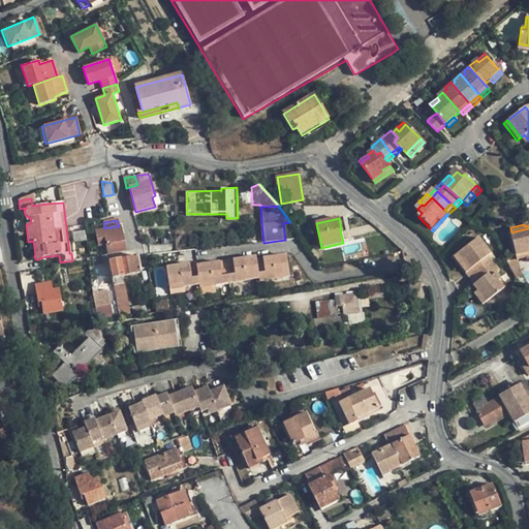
[(105,245),(123,241),(119,226),(104,228),(94,231),(96,240),(103,238),(105,245)]
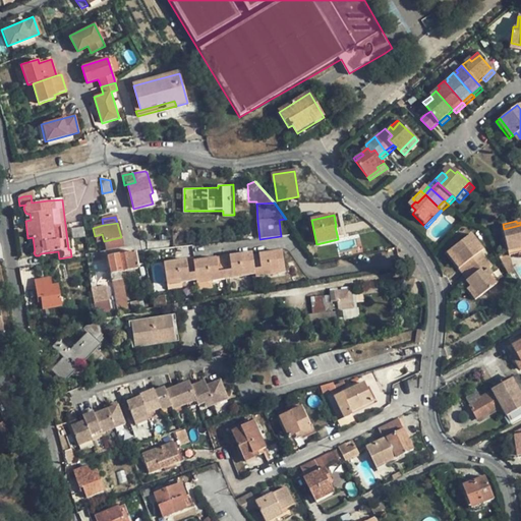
[(520,248),(520,225),(504,229),(509,251),(520,248)]
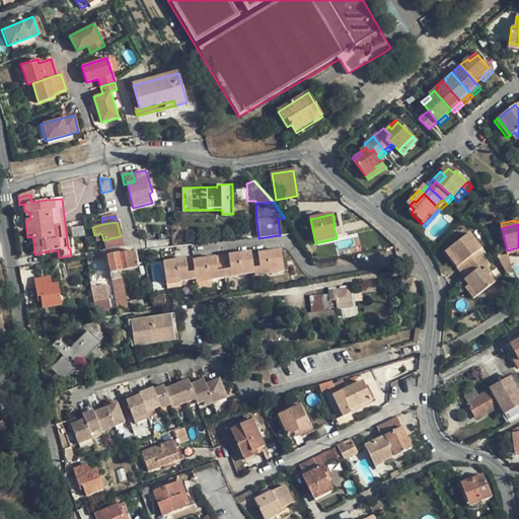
[(122,246),(121,236),(103,240),(105,249),(122,246)]
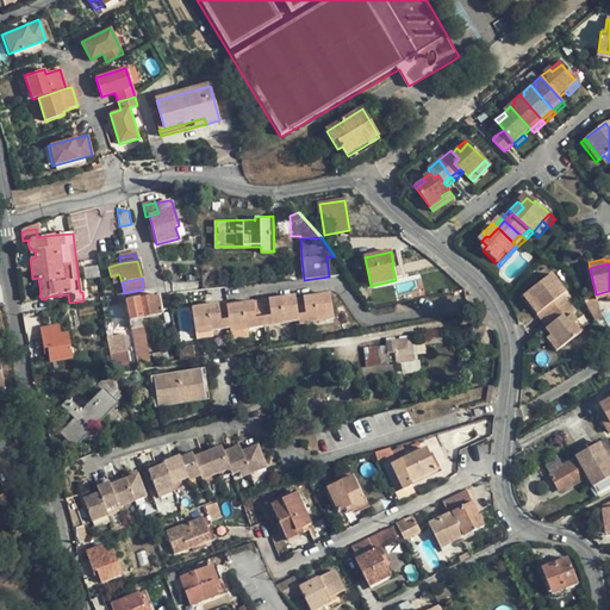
[(551,278),(543,284),(548,291),(555,285),(551,278)]
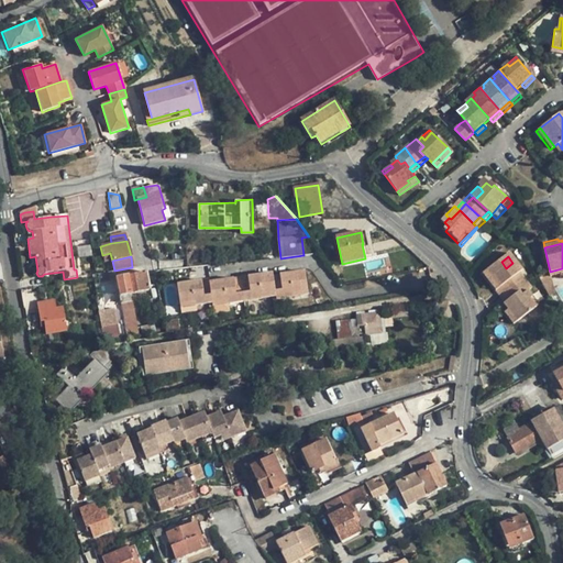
[(497,291),(499,290),(519,275),(521,274),(512,263),(506,268),(501,262),(484,275),(497,291)]
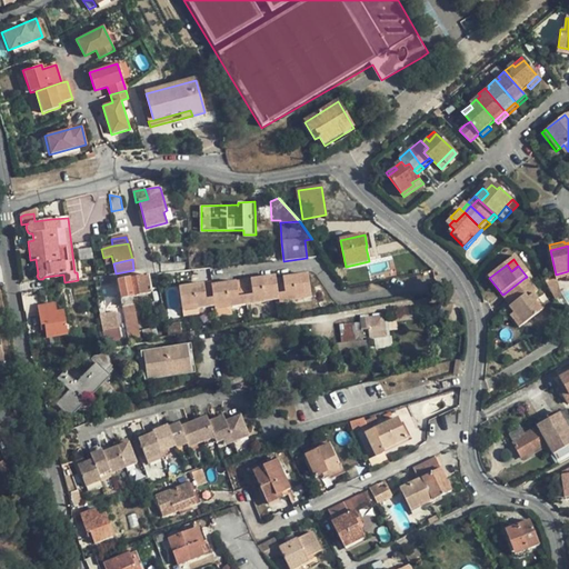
[(150,293),(147,275),(129,278),(132,297),(150,293)]
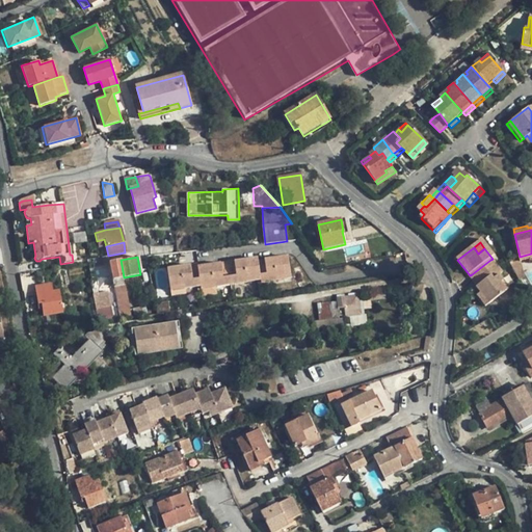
[(288,257),(258,261),(261,281),(262,284),(292,278),(288,257)]
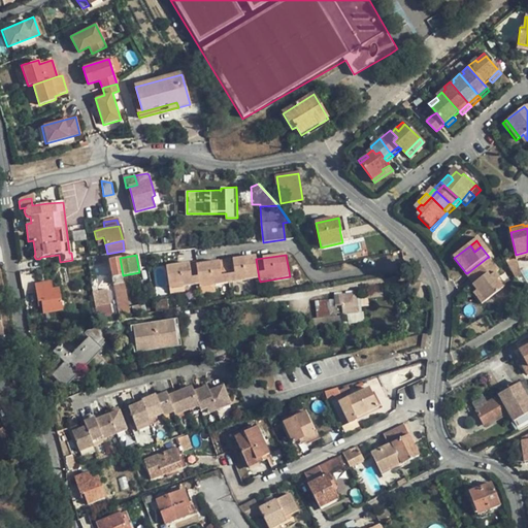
[(232,259),(226,260),(229,283),(259,278),(256,259),(256,257),(232,260),(232,259)]
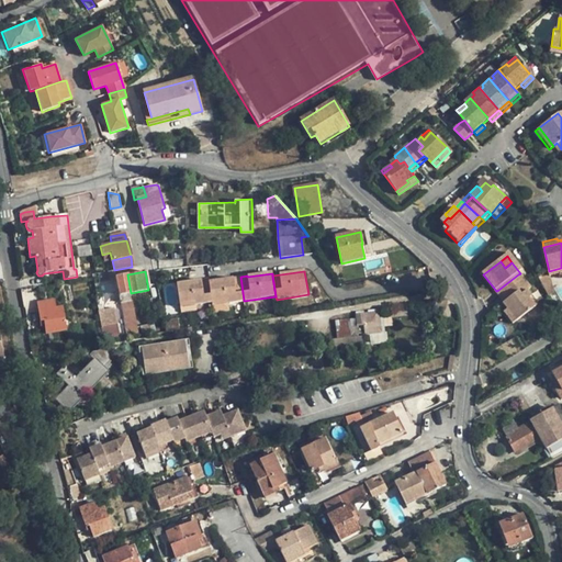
[(131,293),(127,274),(115,277),(125,328),(121,329),(122,337),(126,336),(126,337),(137,335),(131,301),(130,301),(128,294),(131,293)]
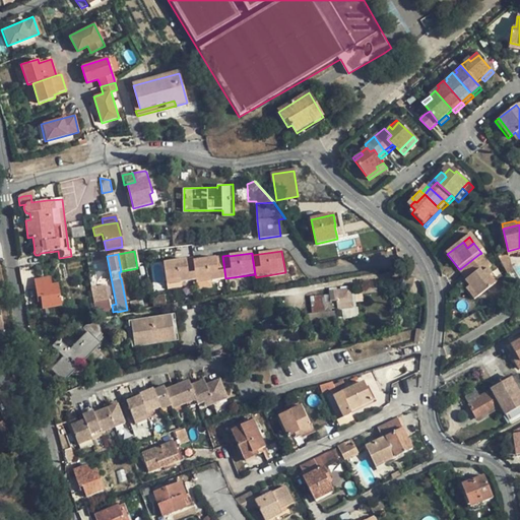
[(444,256),(460,278),(465,274),(461,268),(459,269),(447,254),(444,256)]
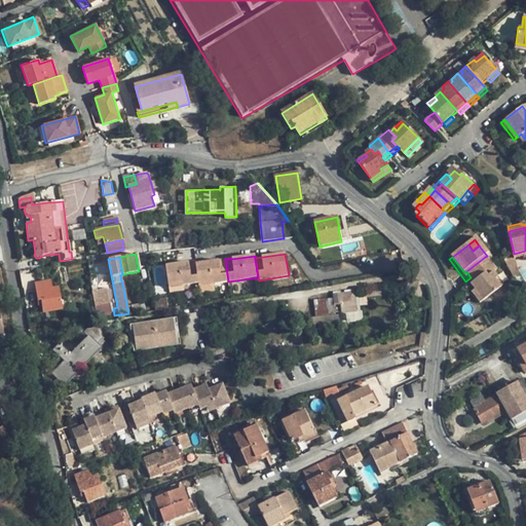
[(466,271),(471,277),(489,263),(485,257),(466,271)]
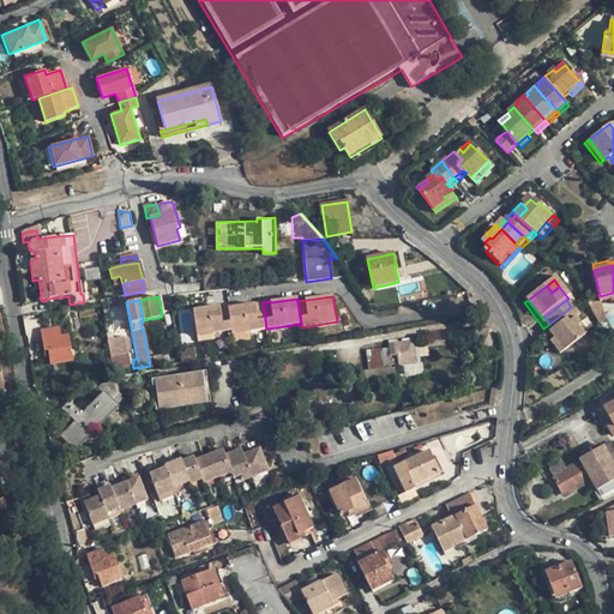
[(256,305),(229,308),(228,308),(232,333),(266,329),(263,302),(256,304),(256,305)]
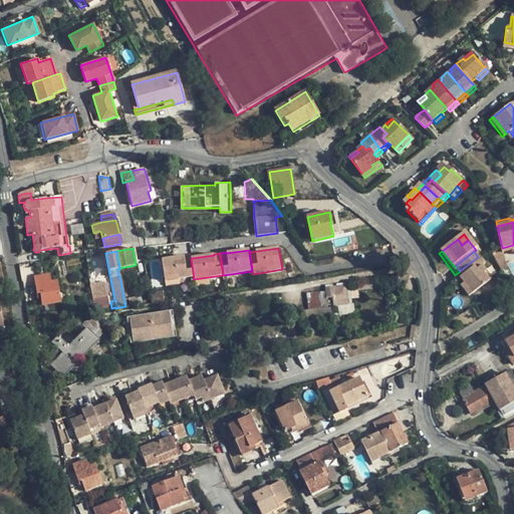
[(507,269),(503,253),(498,254),(495,255),(493,255),(502,272),(507,269)]
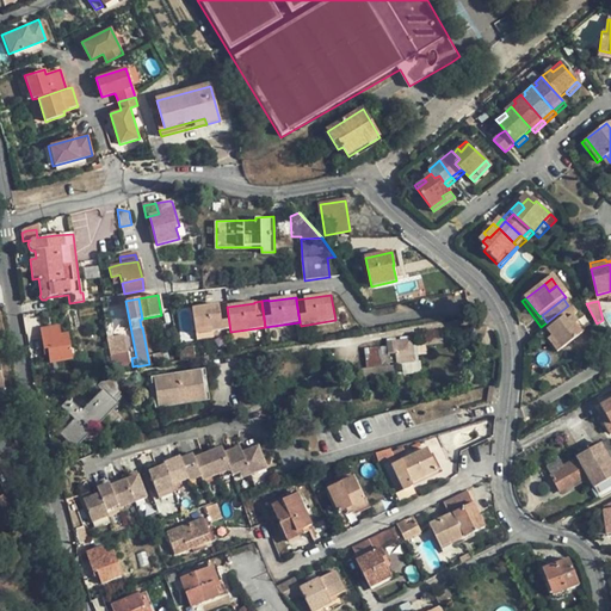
[(232,340),(230,332),(227,307),(228,307),(228,303),(220,304),(220,306),(192,309),(196,335),(227,331),(228,340),(232,340)]
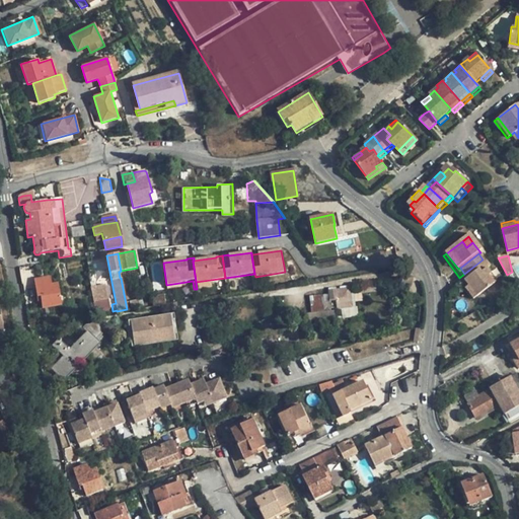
[(489,268),(483,260),(464,274),(468,278),(477,272),(479,274),(486,270),(489,268)]
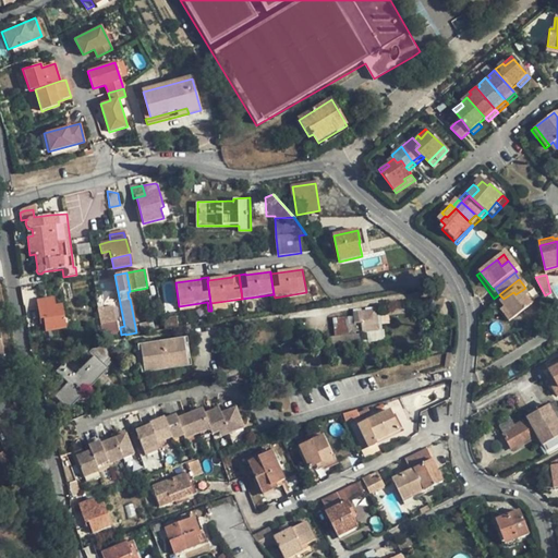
[(164,296),(177,295),(176,281),(161,282),(164,296)]
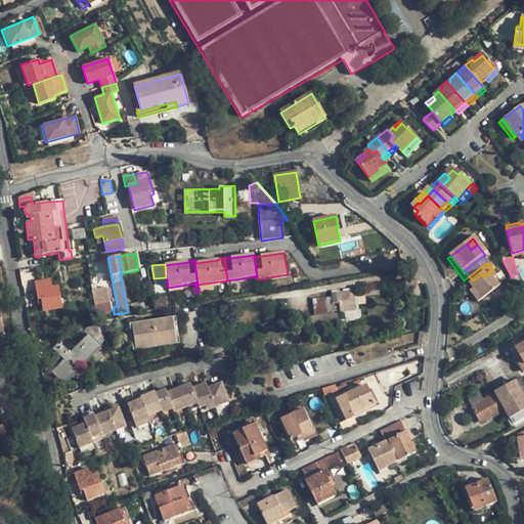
[(492,279),(494,277),(490,272),(484,276),(482,274),(473,280),(471,282),(475,289),(474,290),(482,300),(498,288),(492,279)]
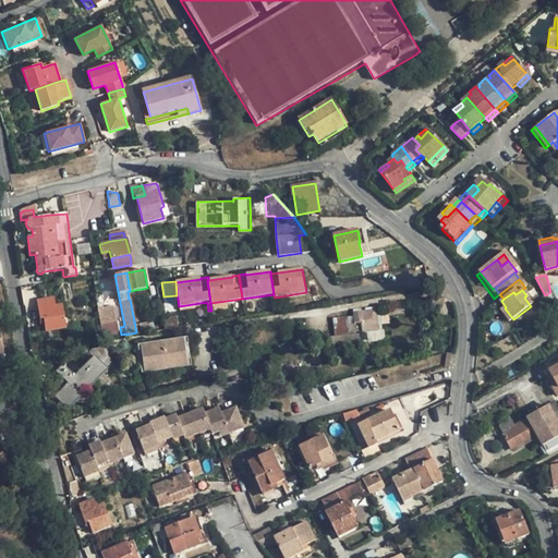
[(497,304),(501,301),(504,299),(499,294),(494,299),(497,304)]
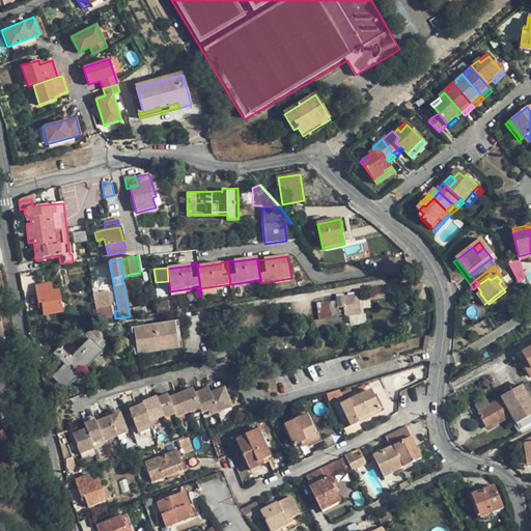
[(507,289),(501,281),(499,283),(505,291),(507,289)]
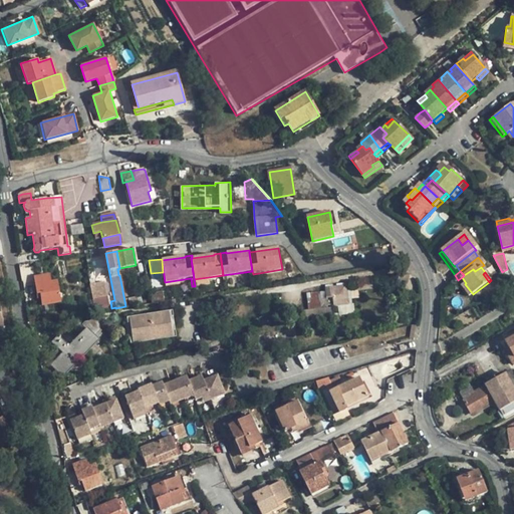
[(33,277),(36,294),(39,293),(40,298),(41,305),(59,302),(55,281),(49,282),(48,275),(33,277)]
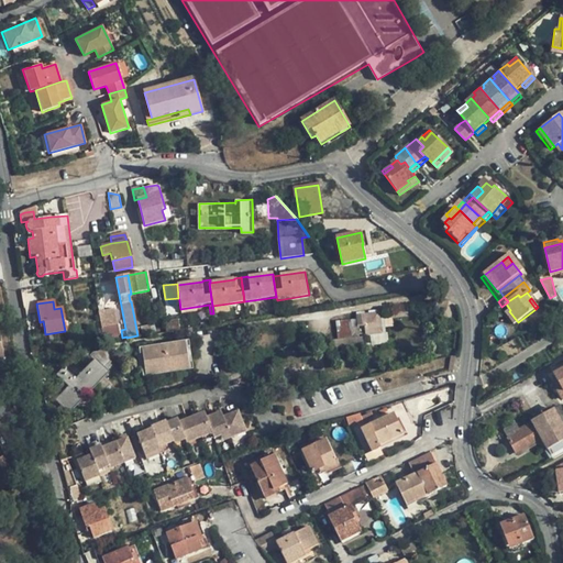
[(515,324),(518,322),(509,311),(510,310),(506,304),(501,307),(515,324)]
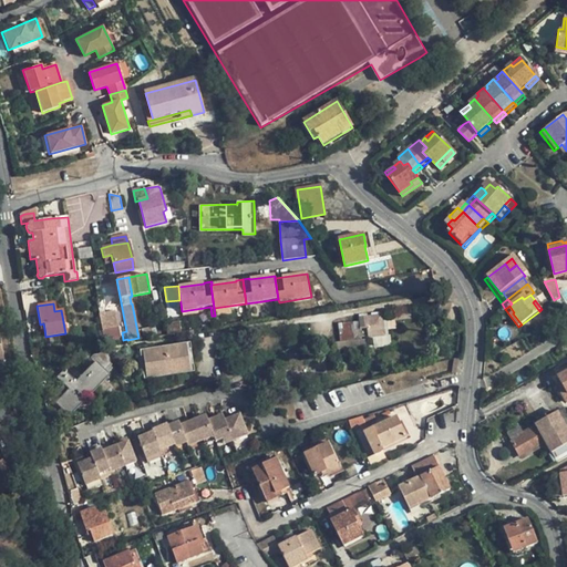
[(109,312),(100,313),(99,315),(101,330),(112,328),(109,312)]
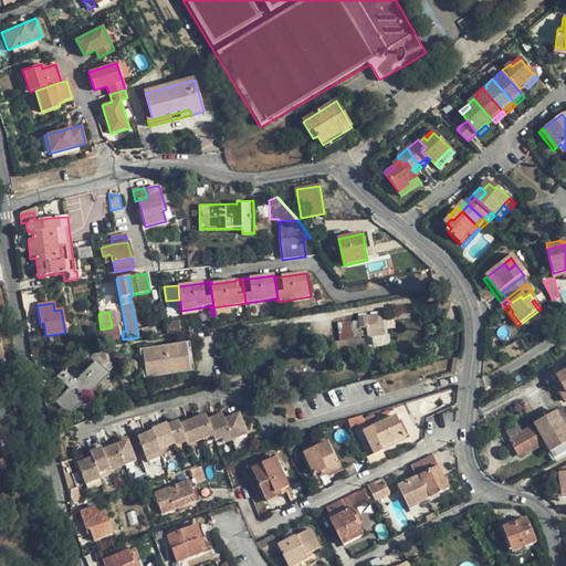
[(359,318),(359,322),(362,338),(377,337),(374,316),(359,318)]
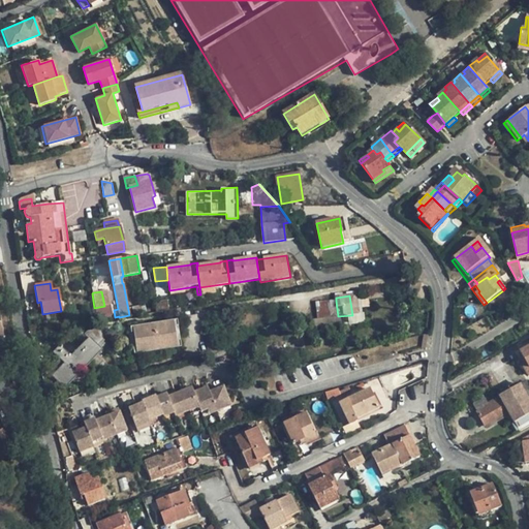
[(321,322),(333,320),(339,320),(338,316),(336,301),(319,303),(320,314),(321,322)]
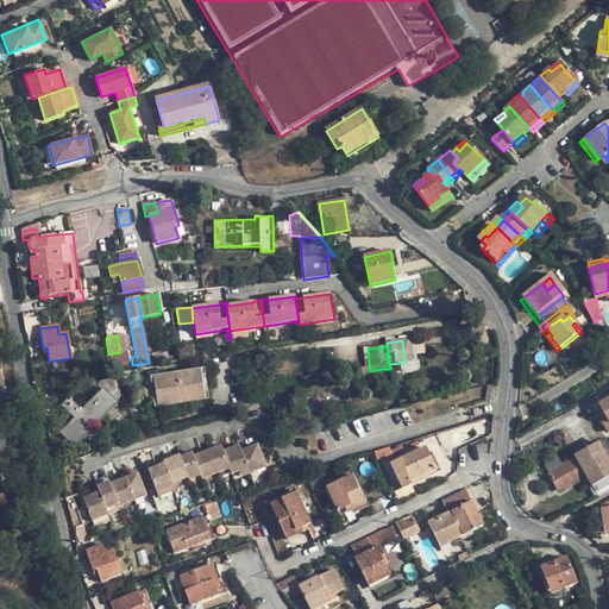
[(198,366),(173,371),(174,375),(198,371),(201,395),(202,394),(198,366)]
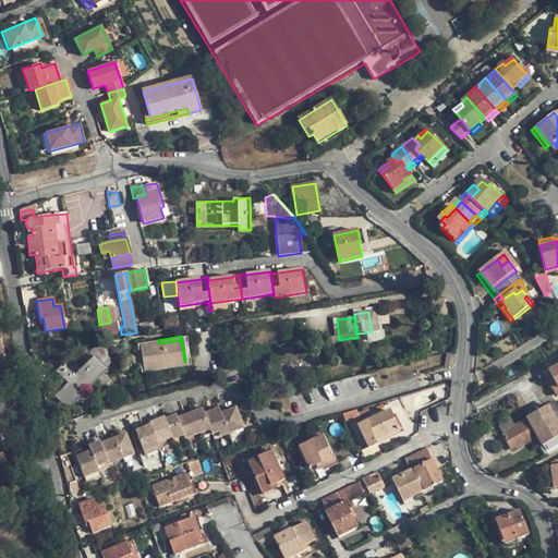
[(353,350),(351,338),(339,340),(337,340),(338,352),(353,350)]
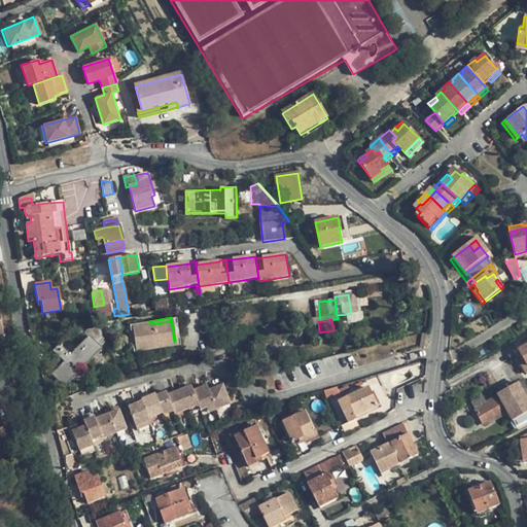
[(150,324),(149,321),(128,325),(132,352),(154,348),(154,345),(174,342),(171,321),(150,324)]
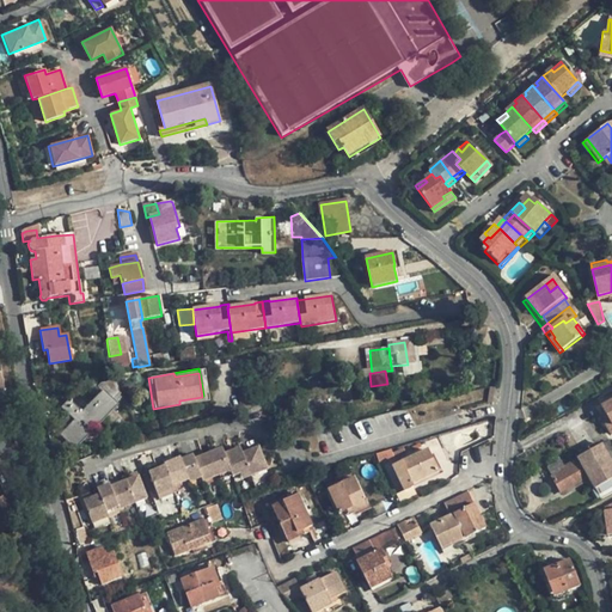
[(67,415),(62,421),(68,426),(59,435),(71,447),(104,414),(112,426),(118,418),(109,408),(114,403),(109,398),(115,392),(114,383),(99,385),(96,390),(92,386),(73,405),(68,401),(60,409),(67,415)]
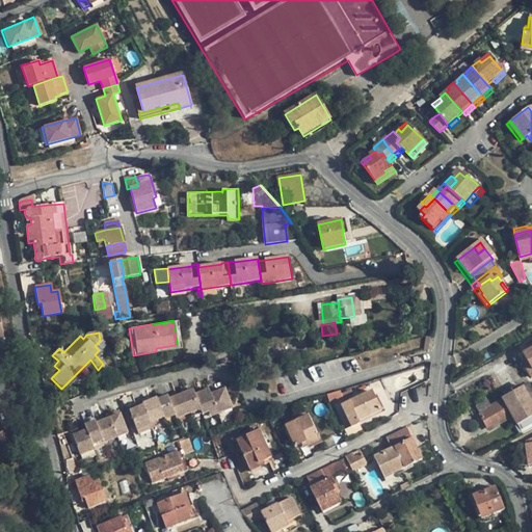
[(528,363),(528,364),(531,370),(531,369),(531,348),(523,354),(528,363)]
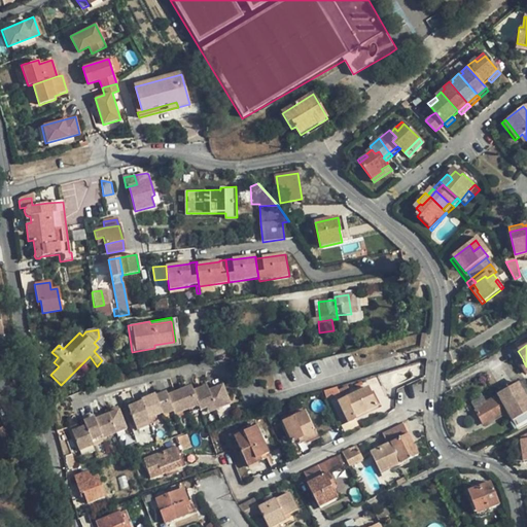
[(499,396),(487,403),(475,411),(484,425),(506,411),(508,413),(513,421),(526,413),(526,398),(518,383),(497,394),(499,396)]
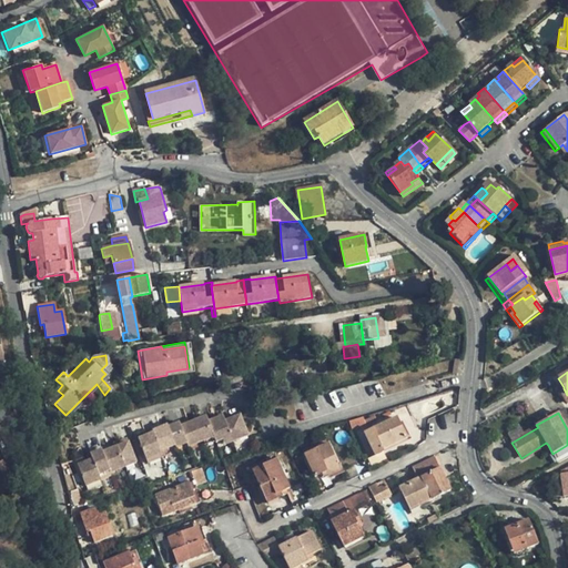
[(240,415),(231,418),(232,421),(224,423),(230,436),(232,442),(247,435),(240,415)]
